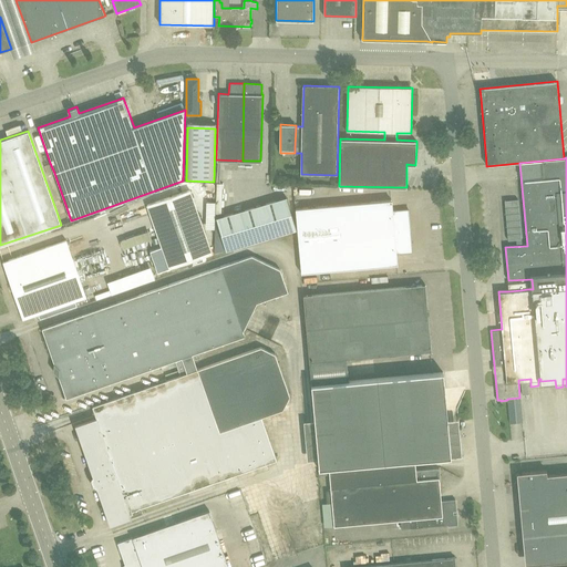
[(48,175),(54,173),(50,163),(44,165),(48,175)]
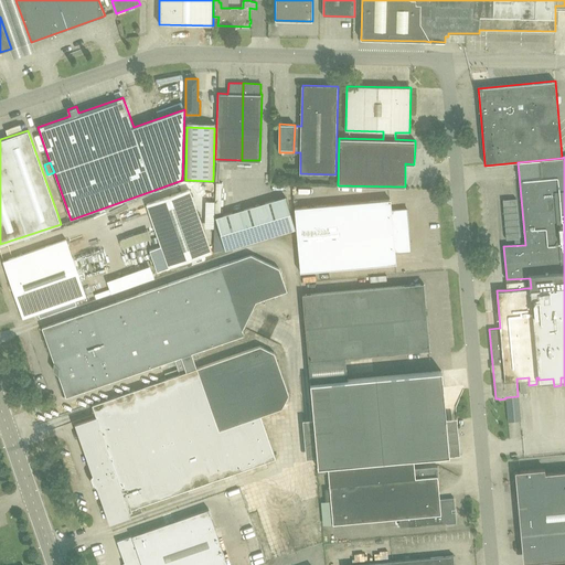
[(189,189),(145,205),(159,246),(149,251),(157,270),(167,267),(211,252),(189,189)]
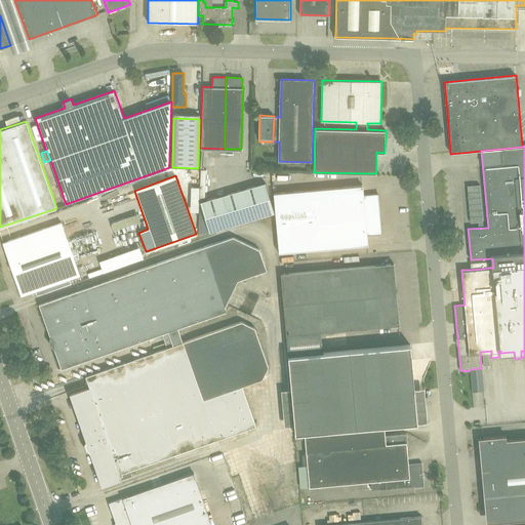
[(267,183),(201,202),(210,232),(275,212),(267,183)]
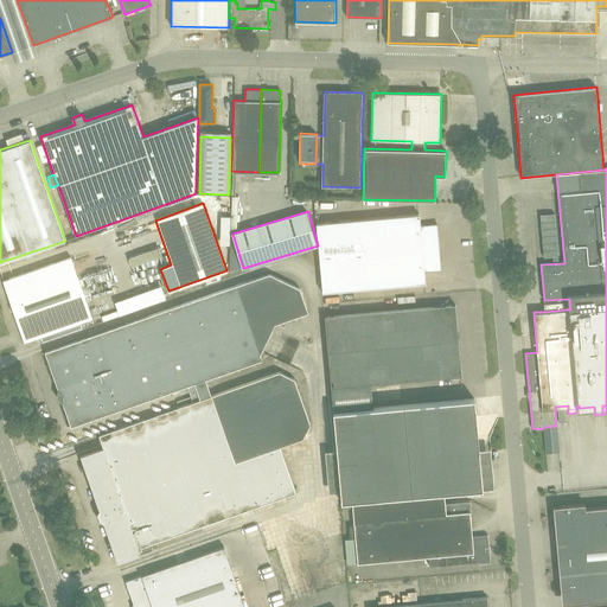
[(319,259),(439,248),(438,224),(420,225),(419,213),(315,223),(318,246),(319,259)]
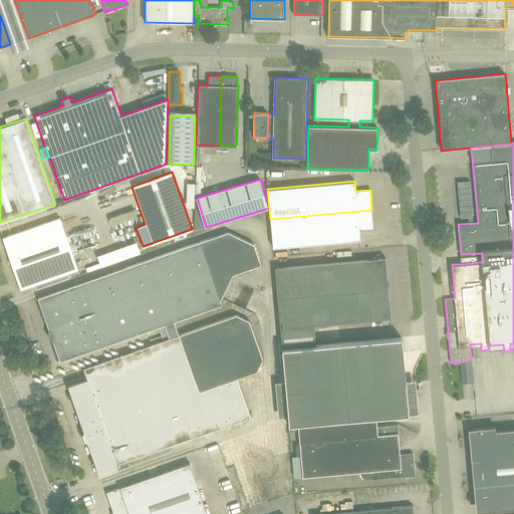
[(469,181),(457,183),(460,219),(472,218),(469,181)]
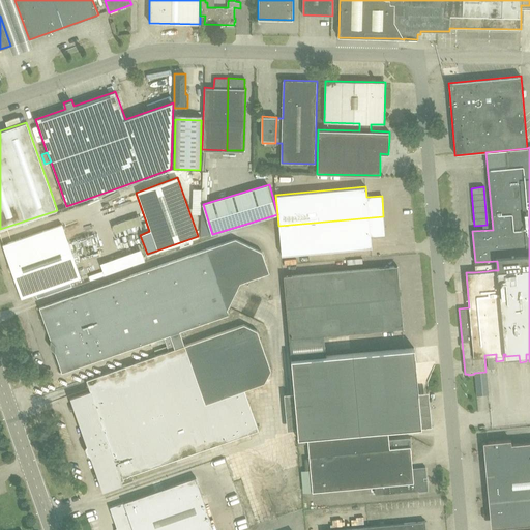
[(201,204),(200,237),(211,234),(212,234),(203,204),(201,204)]
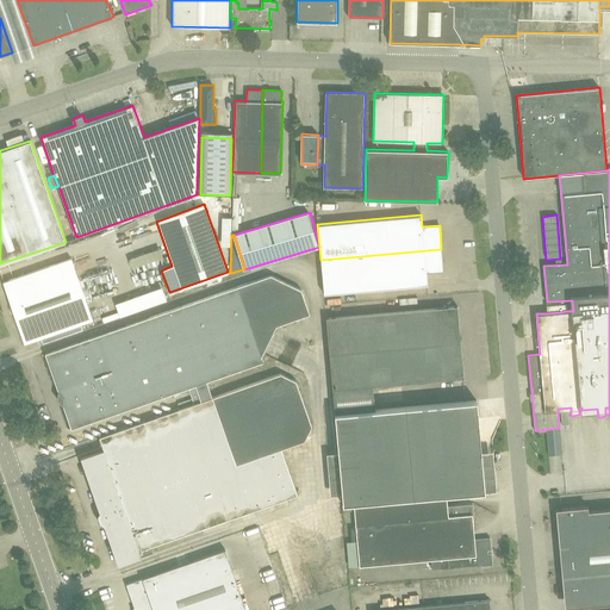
[(441,249),(321,260),(324,294),(428,285),(427,273),(443,272),(441,249)]
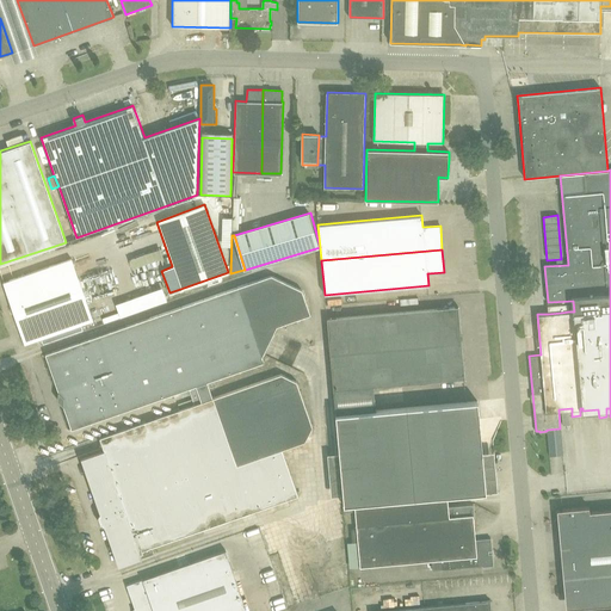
[(71,259),(5,282),(2,283),(24,344),(26,344),(41,338),(43,344),(82,331),(80,325),(92,320),(71,259)]
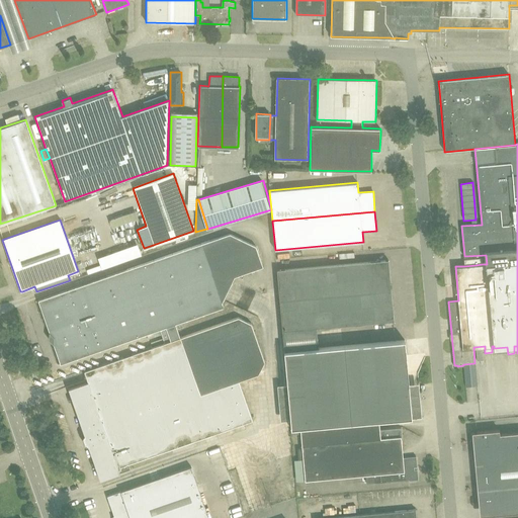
[(201,243),(38,300),(50,332),(50,336),(51,341),(54,344),(61,364),(143,335),(160,329),(175,324),(224,307),(223,303),(235,275),(264,265),(256,245),(231,233),(201,243)]
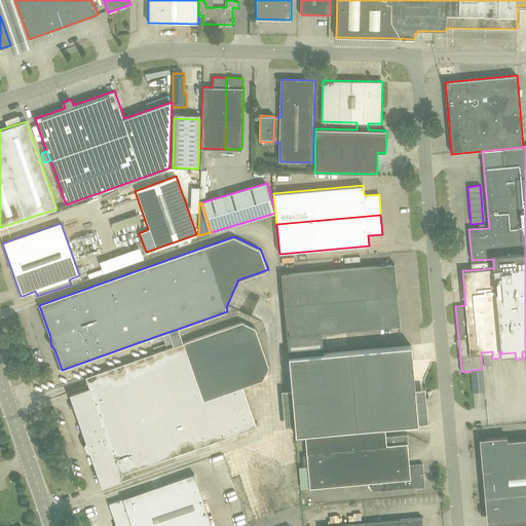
[(287,336),(288,355),(325,352),(324,332),(400,326),(393,263),(280,273),(287,336)]
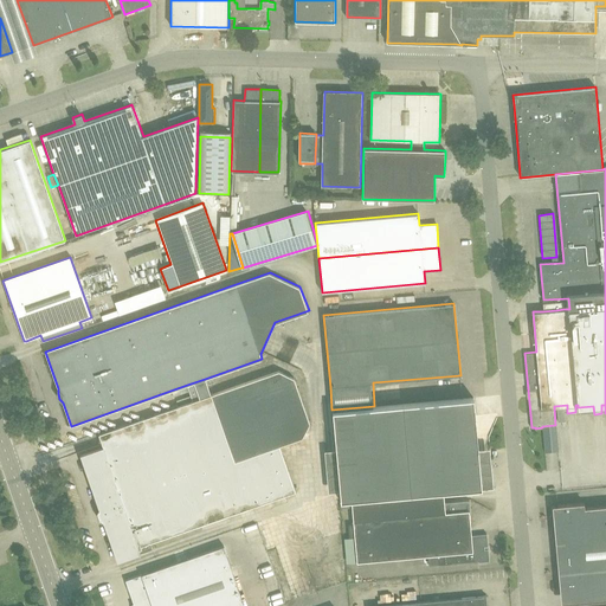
[(103,446),(82,455),(101,508),(105,522),(120,560),(153,548),(150,542),(296,491),(279,445),(303,437),(310,423),(294,378),(279,369),(211,394),(205,379),(187,385),(189,391),(191,395),(192,400),(178,406),(100,433),(103,446)]
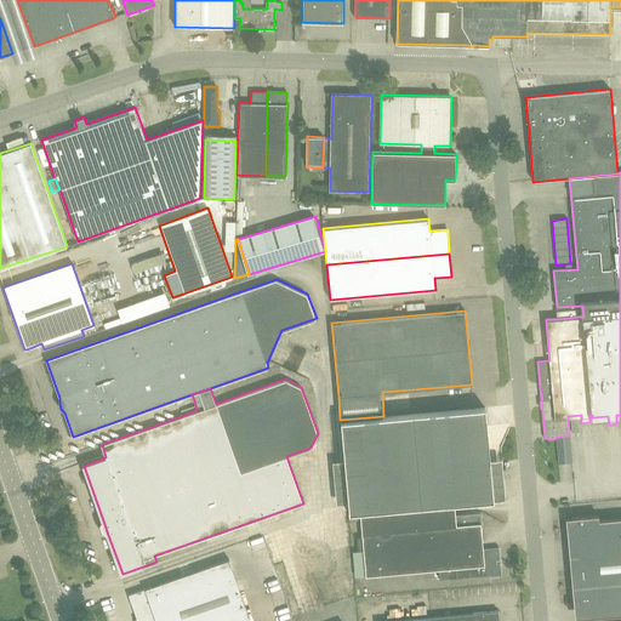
[(485,408),(383,416),(340,420),(348,514),(360,512),(454,503),(494,501),(485,408)]
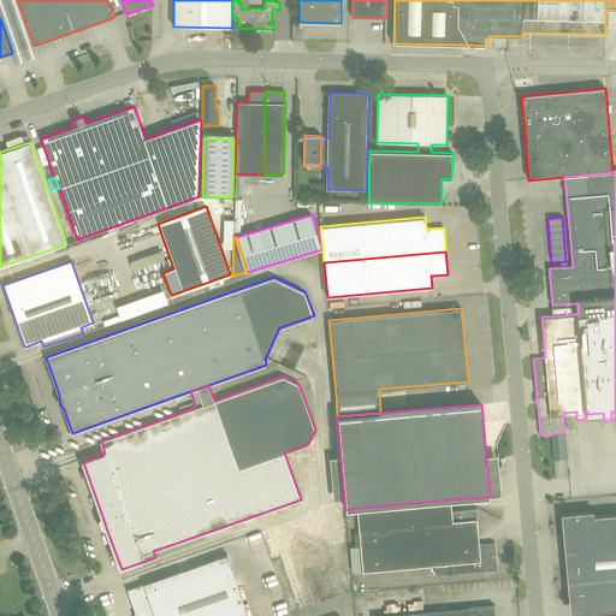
[(360,529),(360,533),(363,572),(436,566),(437,575),(486,570),(486,572),(497,570),(496,558),(492,558),(492,555),(496,555),(495,543),(479,544),(477,520),(478,520),(477,509),(451,511),(450,499),(357,508),(360,529)]
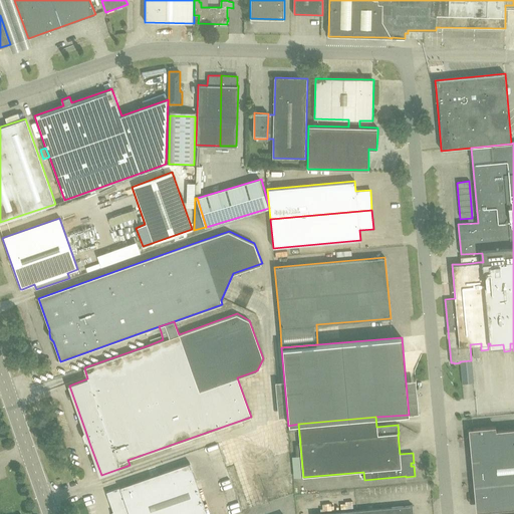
[(484,458),(513,455),(513,428),(495,431),(495,427),(468,429),(470,448),(483,447),(484,458)]
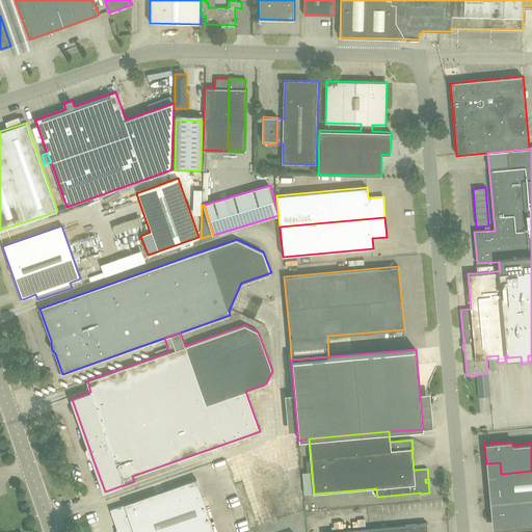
[(531,498),(531,471),(501,474),(502,486),(488,487),(489,503),(531,498)]
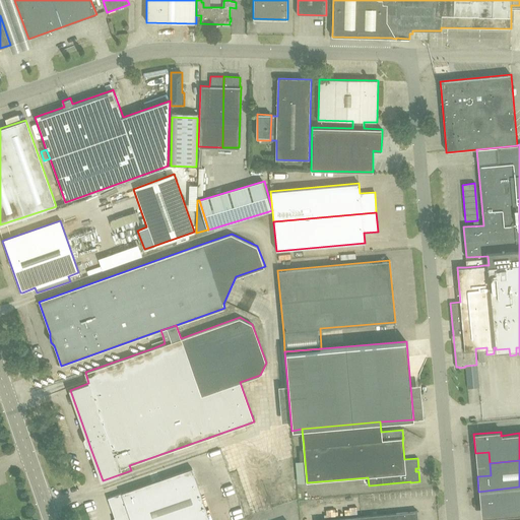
[(192,468),(109,497),(115,517),(116,519),(209,519),(209,516),(204,504),(192,468)]
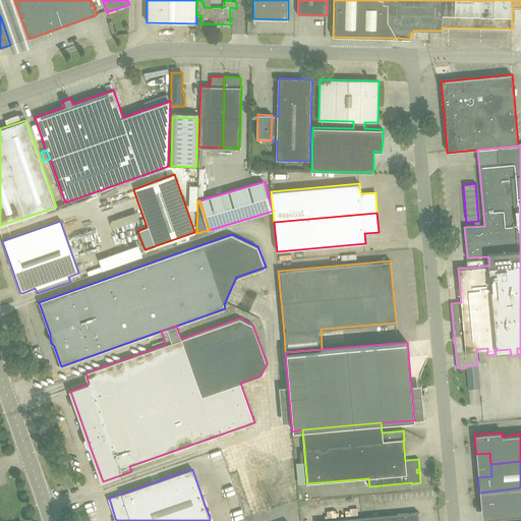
[(520,515),(520,487),(479,493),(481,507),(495,506),(496,518),(520,515)]
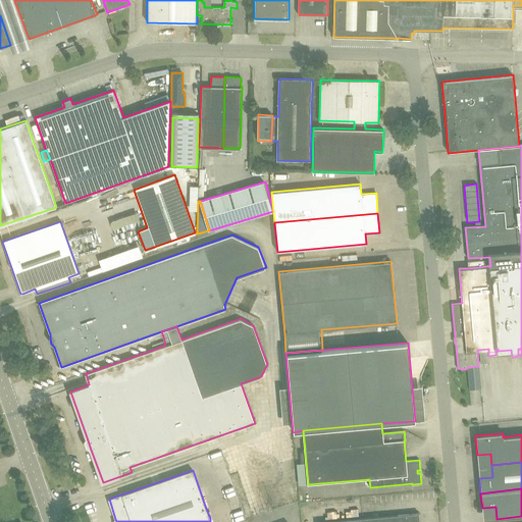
[(419,521),(419,513),(322,521),(419,521)]
